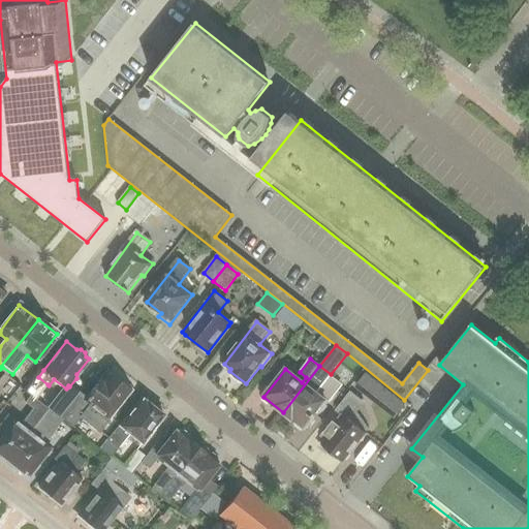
[(318,413),(328,402),(310,389),(314,383),(320,387),(331,374),(319,366),(283,412),(304,428),(316,412),(318,413)]
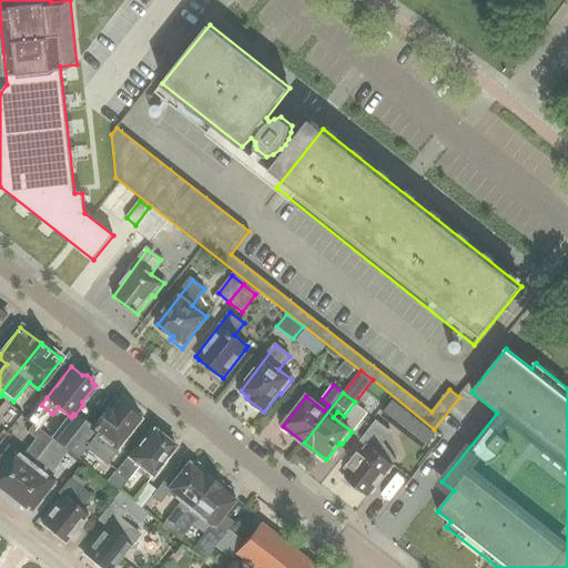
[(62,447),(79,459),(85,452),(84,452),(85,449),(105,465),(141,419),(114,398),(91,428),(83,422),(78,429),(77,428),(62,447)]
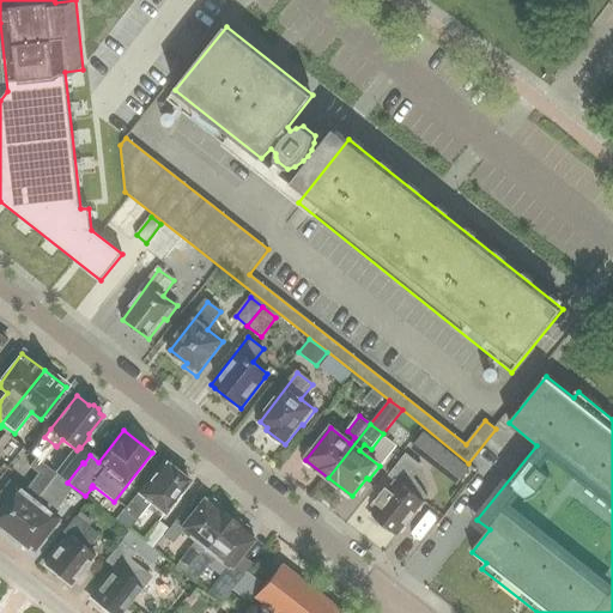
[(425,431),(411,449),(435,467),(448,450),(425,431)]
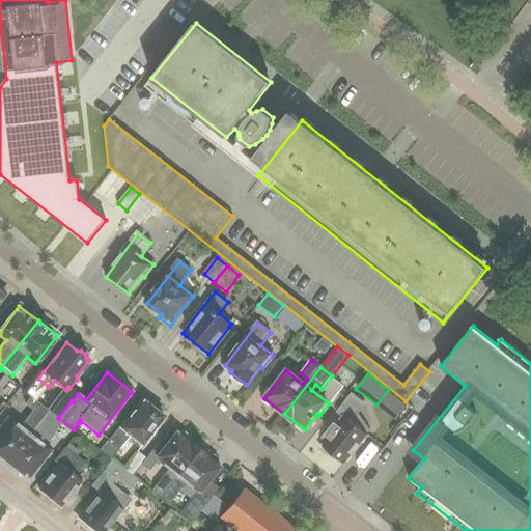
[(29,385),(24,391),(35,400),(40,394),(48,386),(38,379),(36,376),(29,385)]
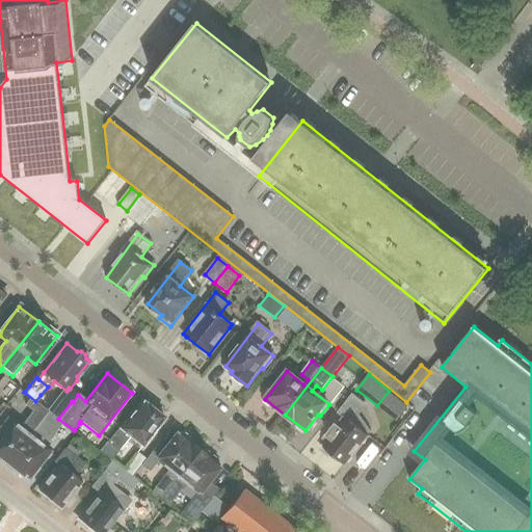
[(63,394),(49,411),(58,419),(72,401),(77,394),(70,389),(69,388),(67,391),(63,394)]
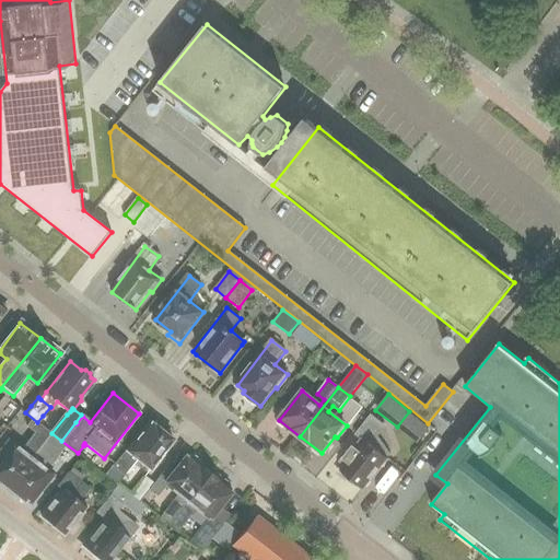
[(372,442),(384,427),(372,417),(357,435),(362,439),(346,459),(347,461),(340,469),(363,488),(389,456),(372,442)]
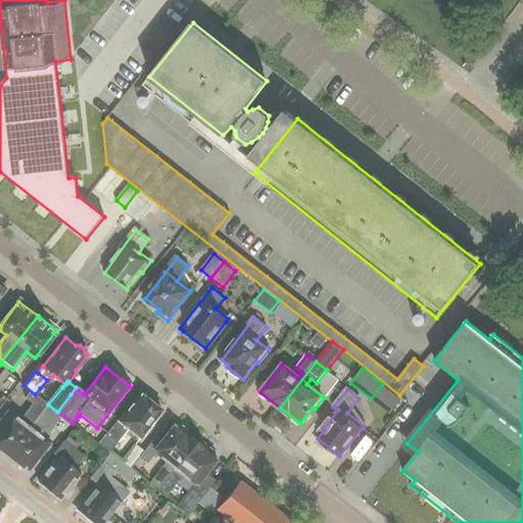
[(0,453),(5,458),(47,406),(30,392),(24,399),(32,406),(20,420),(11,412),(0,425),(0,453)]
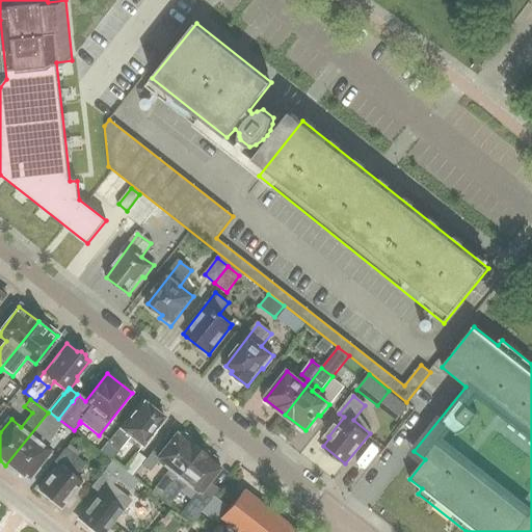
[(112,459),(115,455),(130,436),(144,448),(155,433),(154,432),(165,418),(144,401),(103,452),(112,459)]
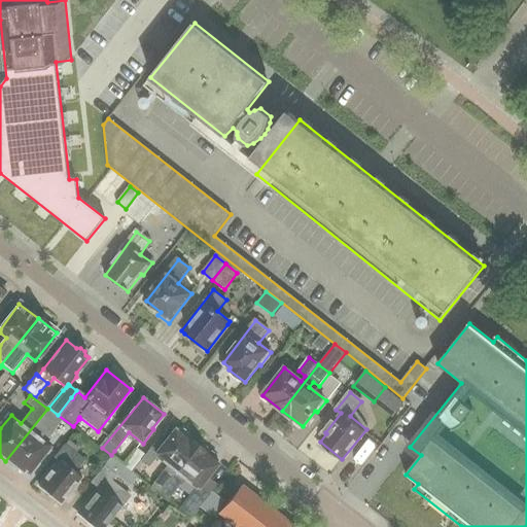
[(73,426),(58,415),(48,408),(47,409),(5,461),(25,477),(49,447),(44,443),(63,420),(72,427),(73,426)]
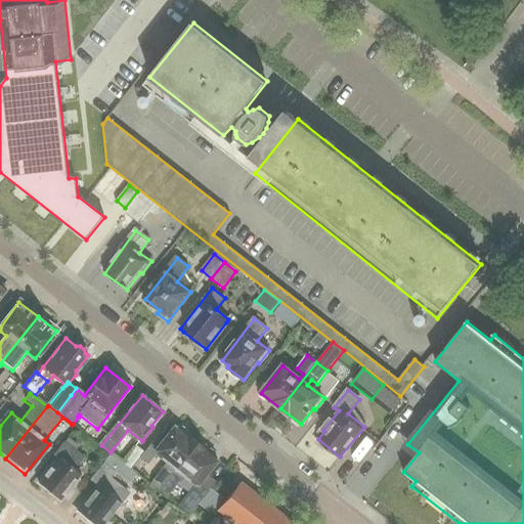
[(162,486),(195,442),(186,435),(186,432),(182,429),(178,429),(175,427),(158,449),(156,452),(168,462),(154,480),(162,486)]
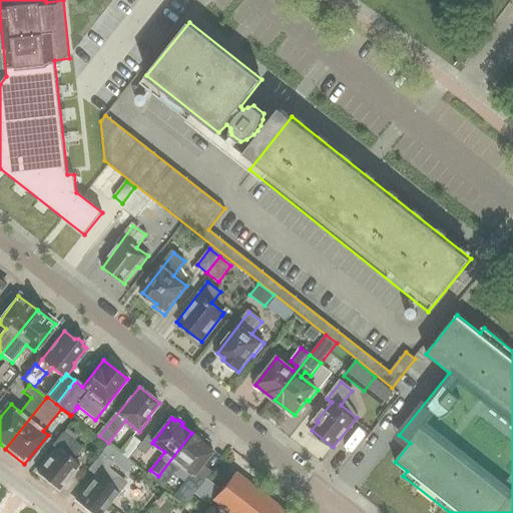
[(73,460),(82,448),(63,433),(53,445),(57,449),(38,473),(59,490),(79,465),(73,460)]
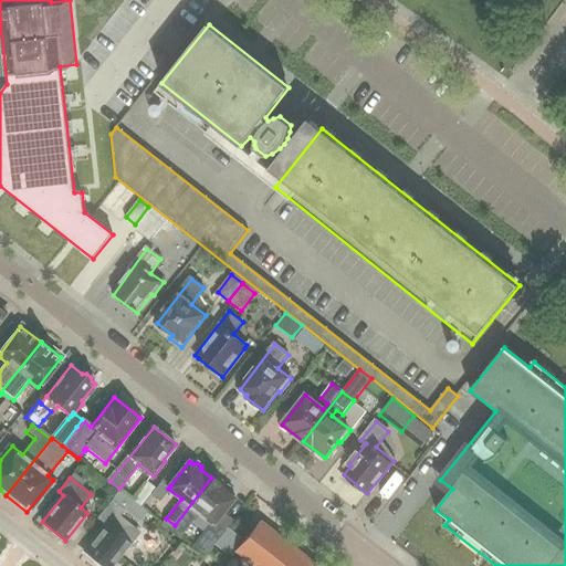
[(184,533),(199,513),(212,523),(222,512),(234,496),(232,494),(231,490),(227,486),(222,486),(211,478),(175,525),(184,533)]
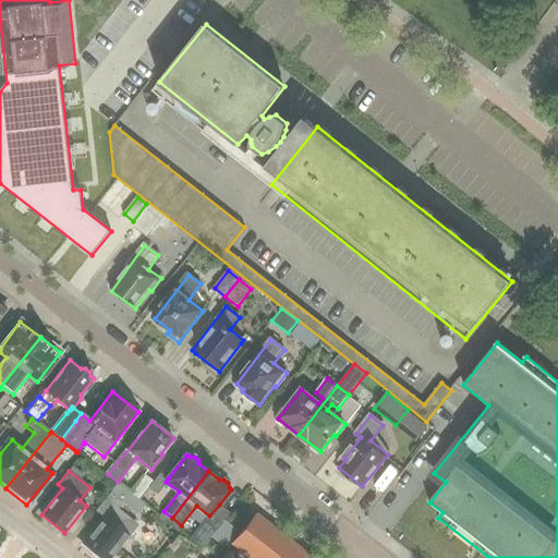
[(154,480),(145,473),(132,490),(140,497),(154,480)]
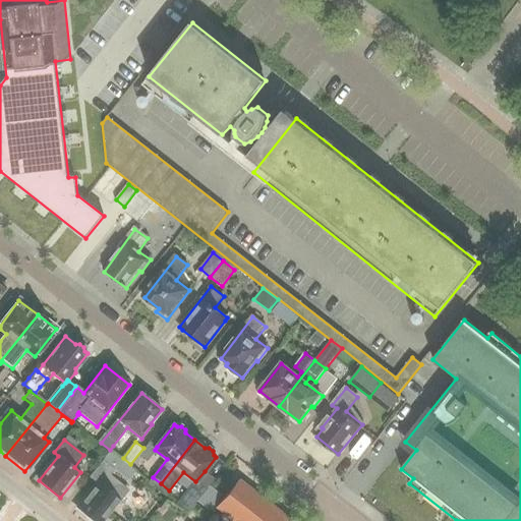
[(151,443),(140,456),(146,460),(155,450),(157,447),(151,443)]
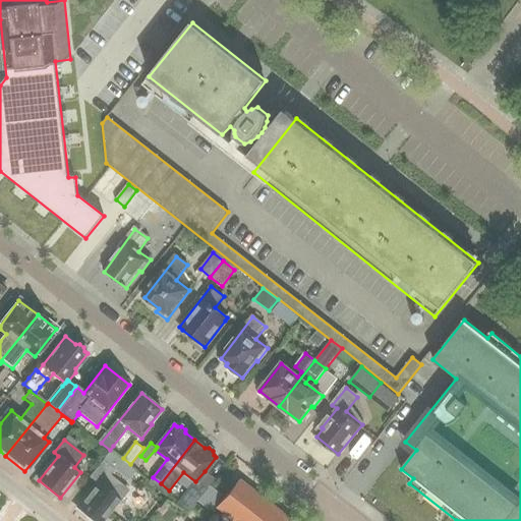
[(96,483),(83,499),(84,500),(77,509),(93,520),(103,520),(119,501),(110,494),(119,482),(111,475),(114,470),(128,481),(136,472),(111,452),(90,478),(96,483)]
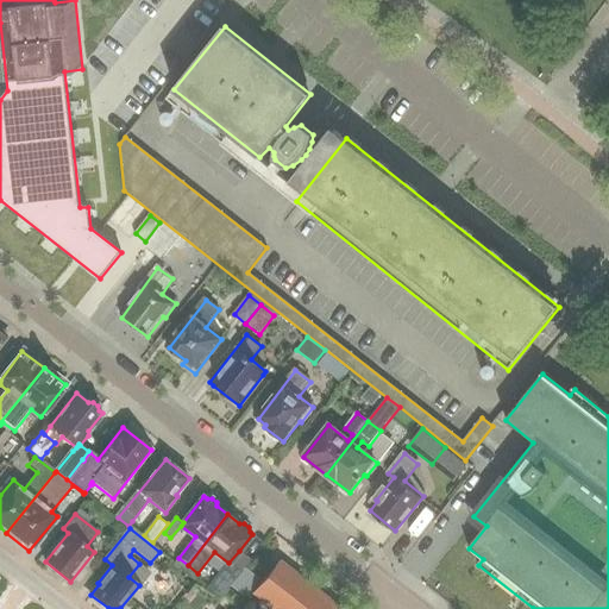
[(340,608),(280,560),(253,594),(272,608),(340,608)]
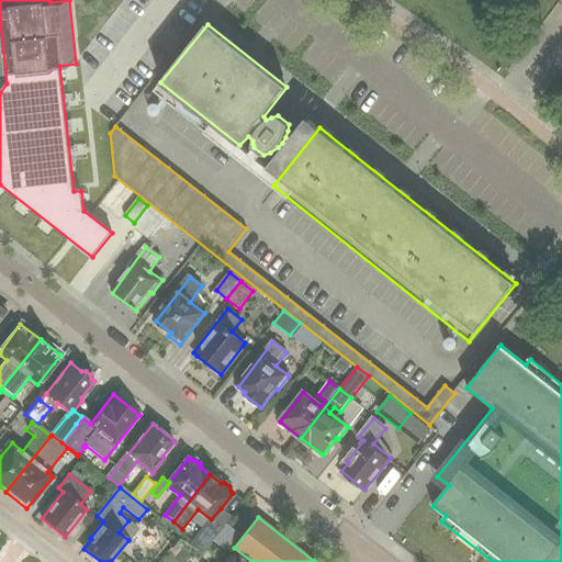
[(206,524),(189,544),(202,554),(212,541),(218,532),(206,524)]
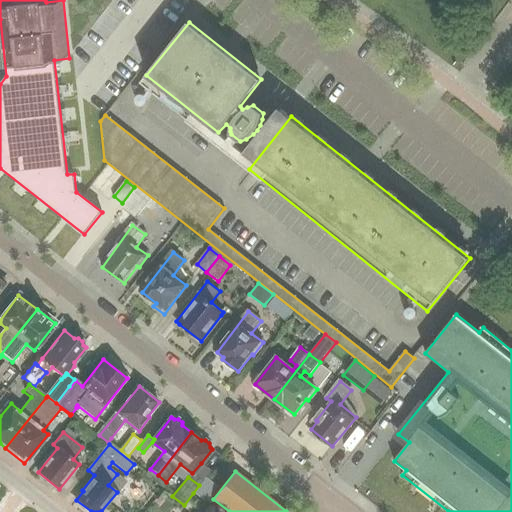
[(199,485),(193,493),(206,503),(218,488),(205,478),(199,485)]
